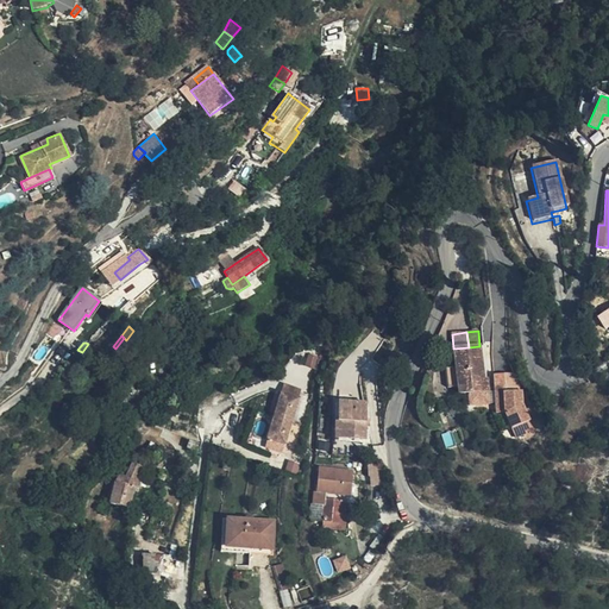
[(459,395),(469,394),(489,393),(488,388),(487,378),(484,378),(479,346),(469,347),(453,349),(458,389),(459,395)]
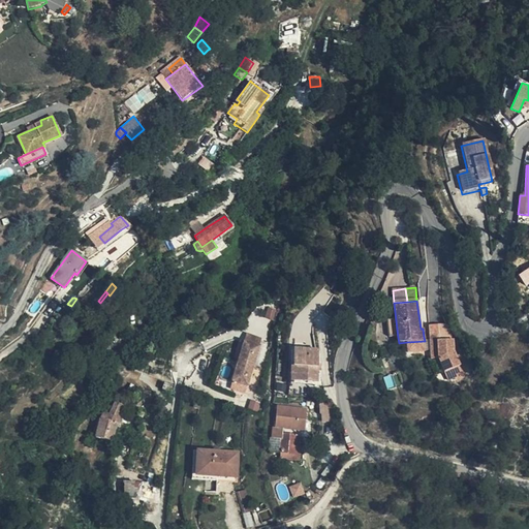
[(389,339),(398,338),(394,303),(383,304),(389,339)]
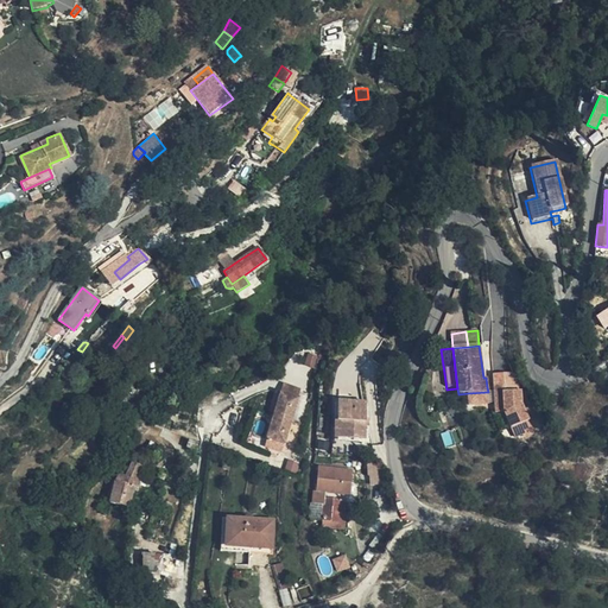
[(375,360),(374,359),(369,355),(365,362),(371,366),(375,360)]
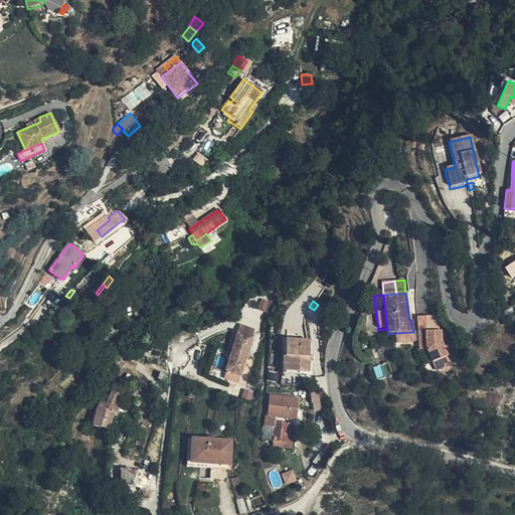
[(299,340),(309,340),(304,326),(299,327),(299,340)]
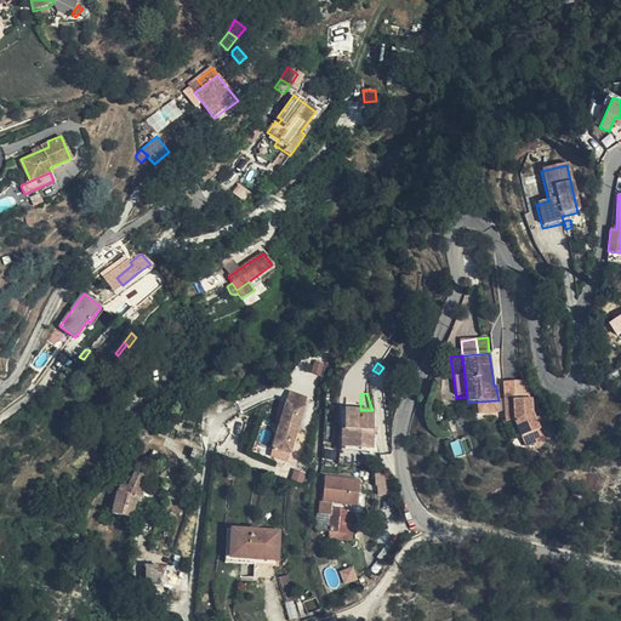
[(514,400),(513,394),(503,396),(506,421),(514,420),(520,437),(539,428),(533,412),(530,399),(514,400)]
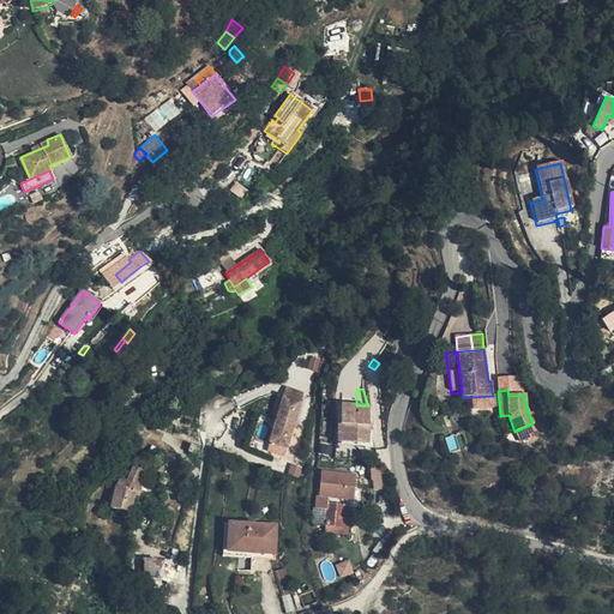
[(493,396),(473,397),(473,401),(477,401),(477,407),(494,404),(493,396)]
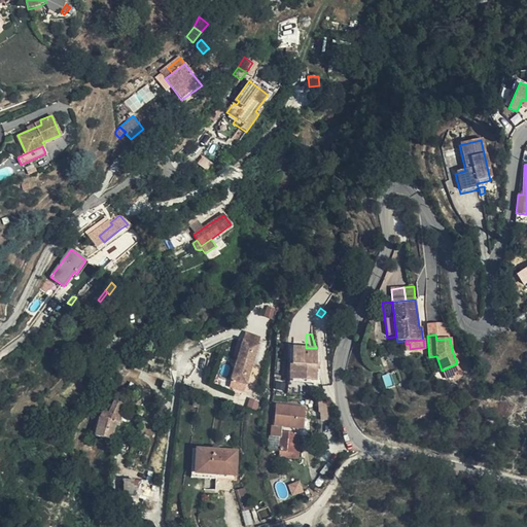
[(246,389),(256,350),(241,346),(231,385),(246,389)]
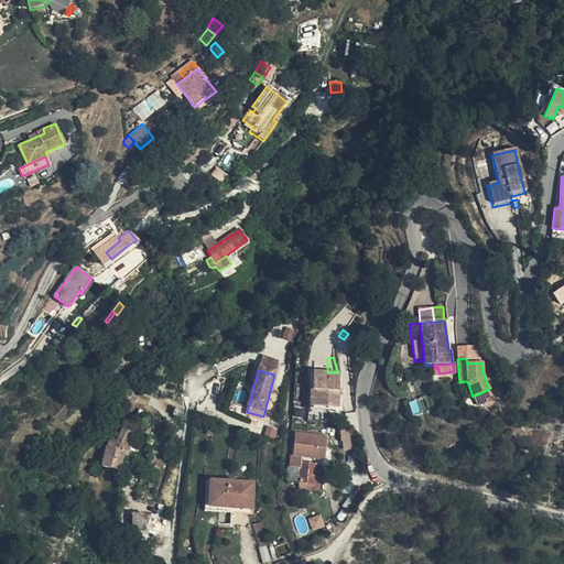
[(313,391),(310,391),(310,407),(334,408),(338,408),(338,398),(342,397),(342,390),(339,389),(339,373),(338,372),(327,372),(313,372),(313,391)]
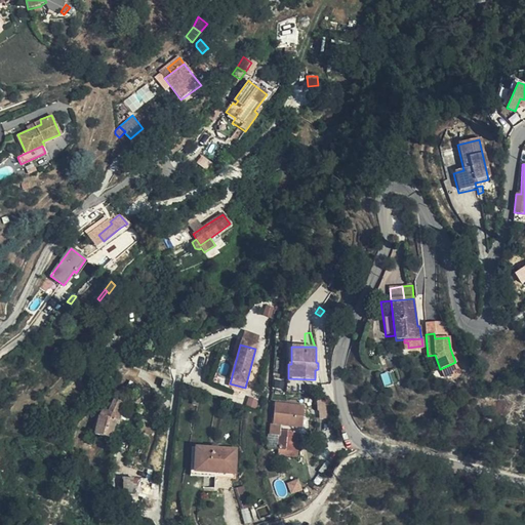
[(368,349),(370,359),(378,358),(375,347),(368,349)]
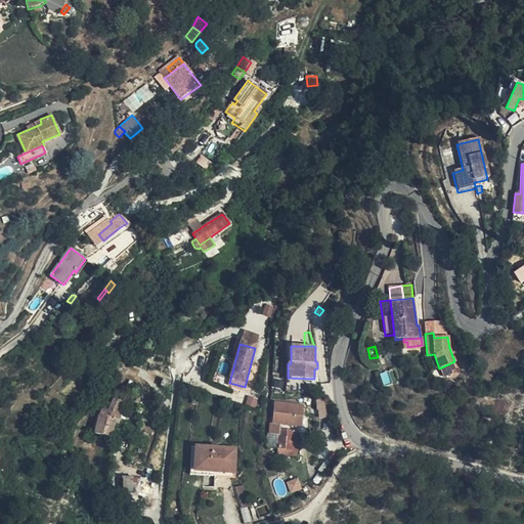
[(457,369),(454,361),(439,368),(442,376),(457,369)]
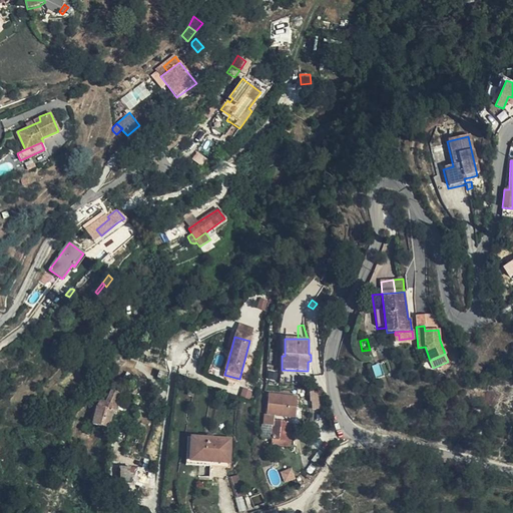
[(380,378),(377,368),(371,370),(375,381),(380,378)]
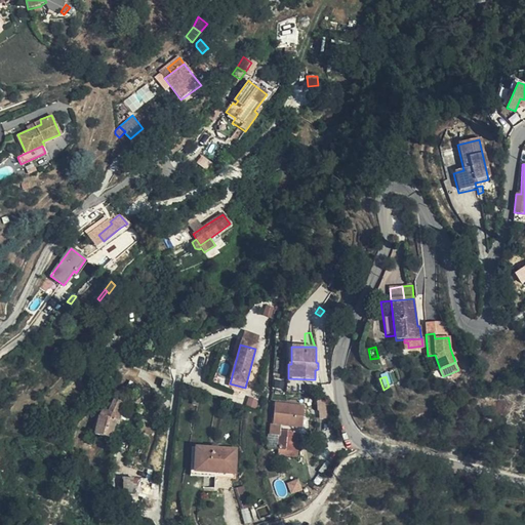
[(170,389),(172,384),(163,380),(161,387),(170,389)]
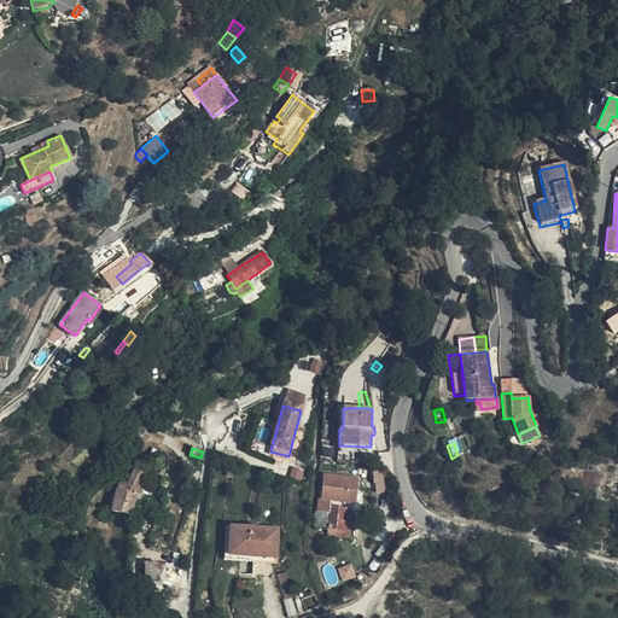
[(130,516),(133,506),(136,495),(141,496),(146,474),(134,471),(128,484),(124,483),(122,483),(121,484),(117,488),(117,491),(114,491),(109,508),(112,509),(112,511),(130,516)]
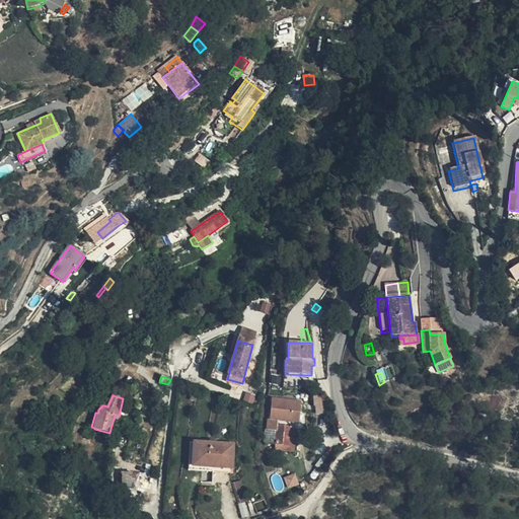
[(314,396),(315,414),(322,413),(321,396),(314,396)]
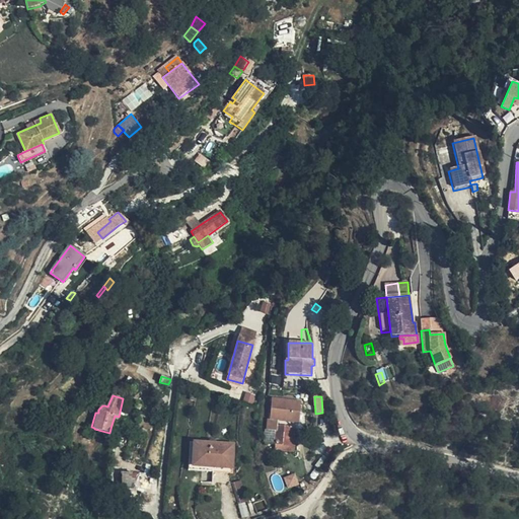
[(299,424),(300,401),(271,398),(270,421),(267,421),(267,431),(276,431),(274,445),(289,446),(290,428),(277,427),(278,422),(299,424)]
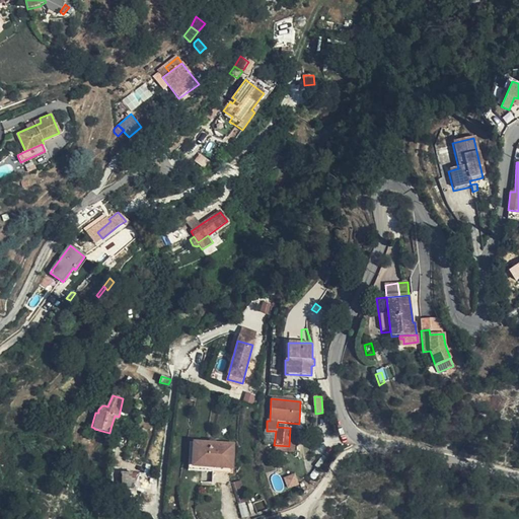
[(115,416),(112,425),(121,427),(123,418),(119,417),(115,416)]
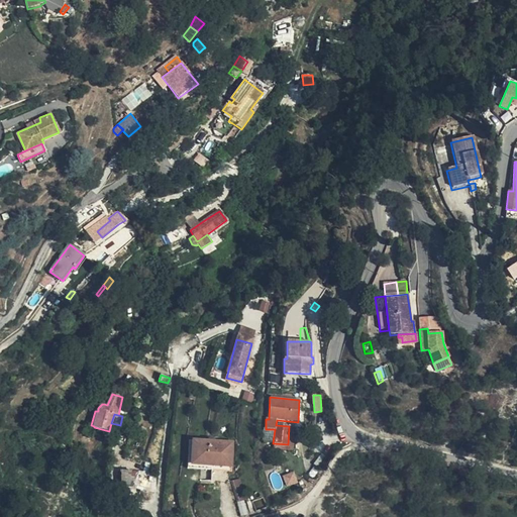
[(273,448),(292,450),(294,426),(289,426),(288,444),(273,443),(273,448)]
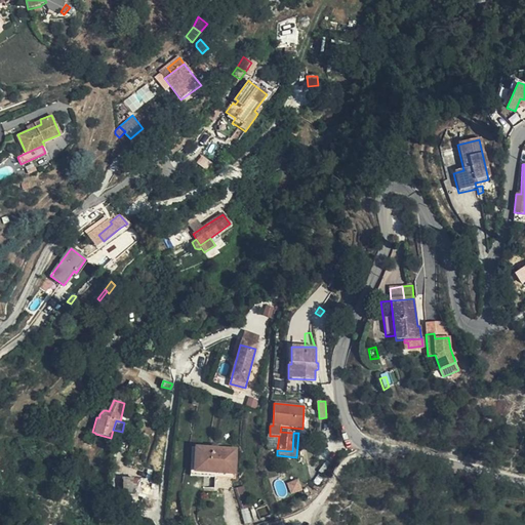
[(196,472),(196,449),(191,449),(191,477),(214,478),(214,473),(196,472)]
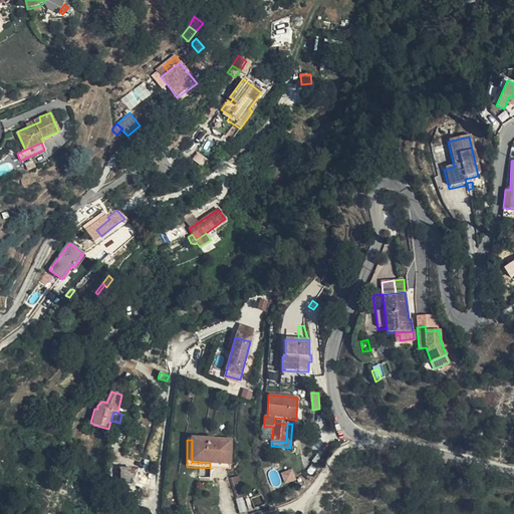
[(210,468),(227,468),(230,468),(231,441),(192,440),(192,462),(210,463),(210,468)]
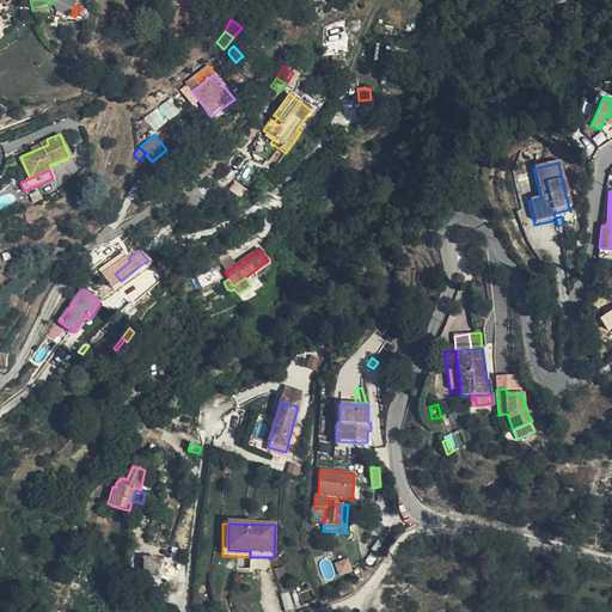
[(377,555),(386,543),(380,538),(371,550),(377,555)]
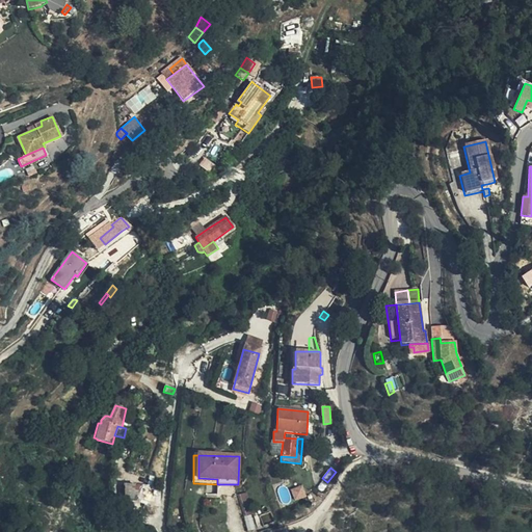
[(217,495),(234,496),(235,484),(217,484),(217,495)]
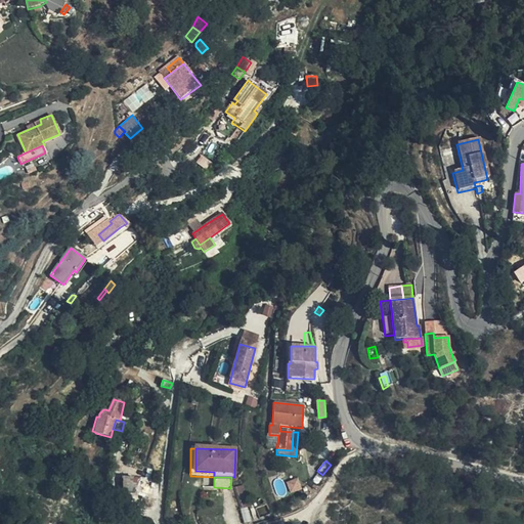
[(134,495),(138,481),(124,478),(123,493),(134,495)]
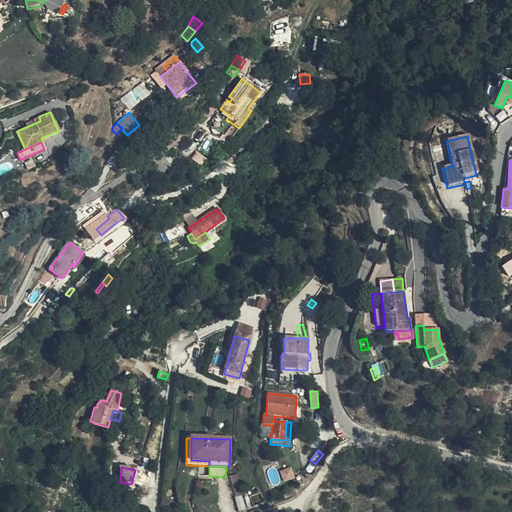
[(137,467),(135,470),(131,484),(152,487),(154,470),(137,467)]
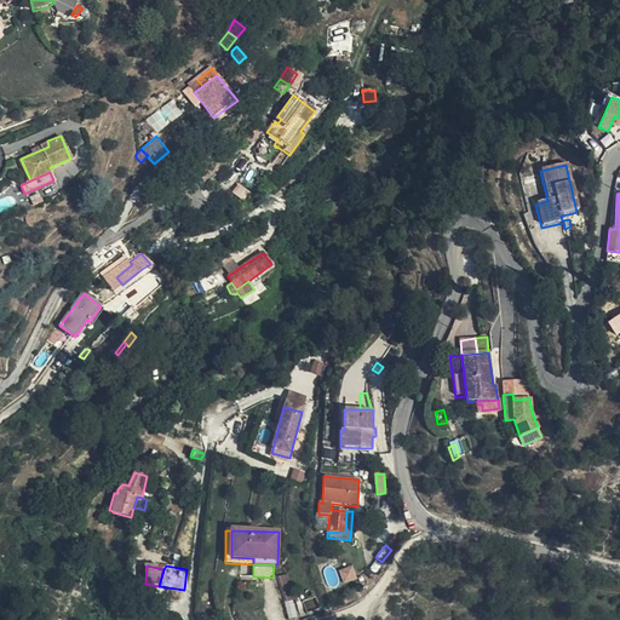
[(343,583),(356,579),(352,566),(339,569),(343,583)]
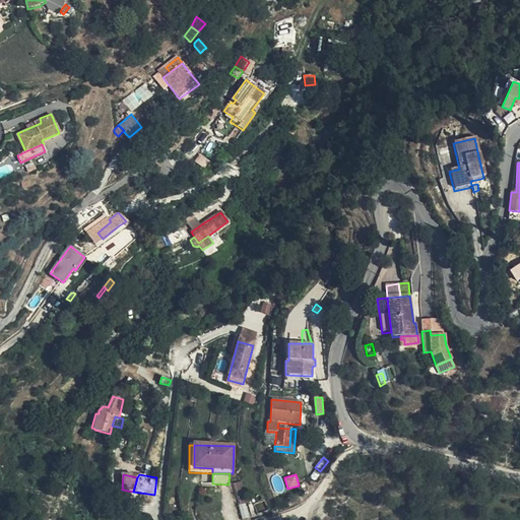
[(239,506),(246,504),(249,503),(243,485),(234,488),(239,506)]
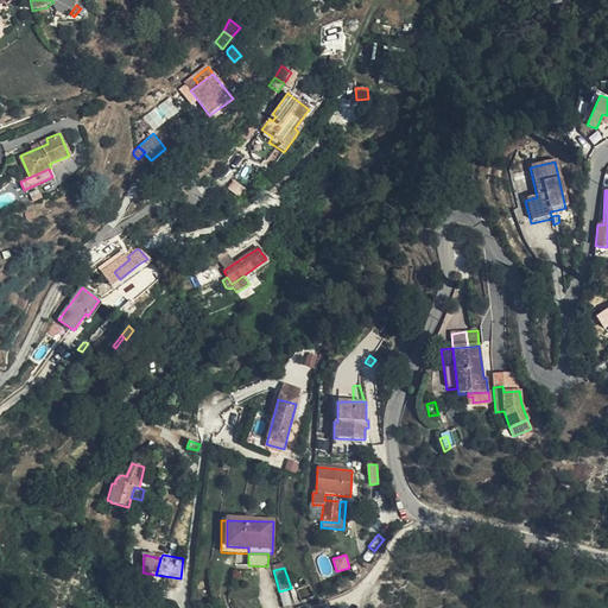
[(241,587),(242,593),(257,591),(253,570),(239,571),(241,587)]
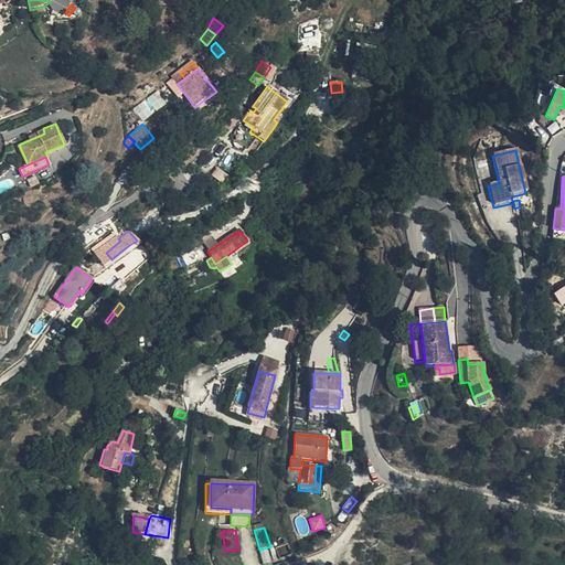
[(264,564),(270,564),(267,547),(259,550),(262,564),(264,564)]
